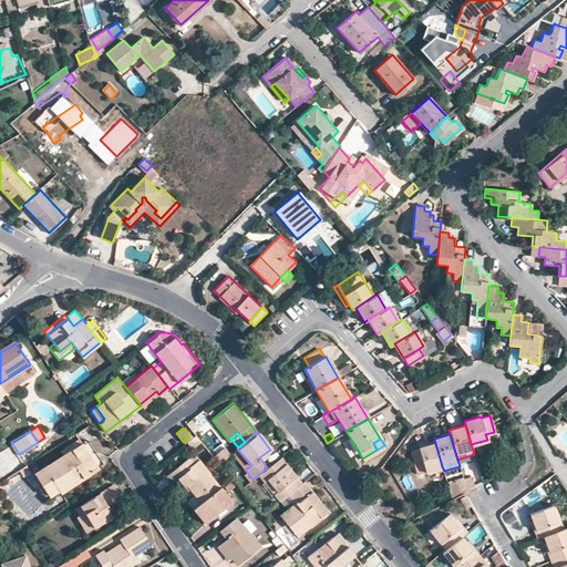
[(59,490),(58,487),(79,473),(81,477),(96,467),(81,442),(33,473),(49,496),(59,490)]
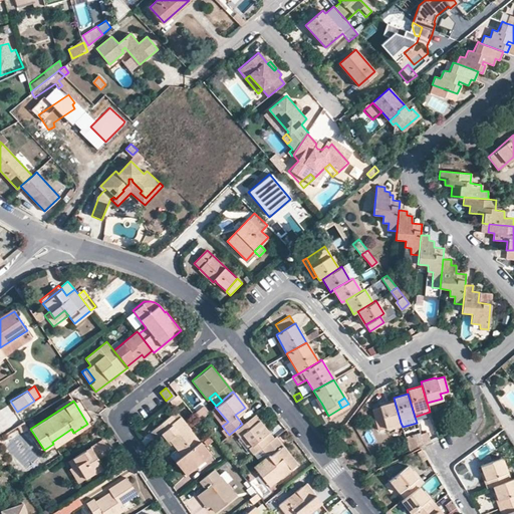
[(378,407),(379,408),(383,424),(386,427),(401,423),(395,402),(378,407)]
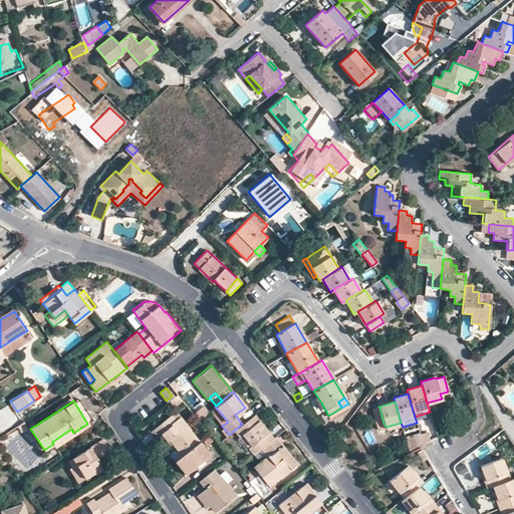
[(204,415),(210,411),(206,406),(200,411),(204,415)]
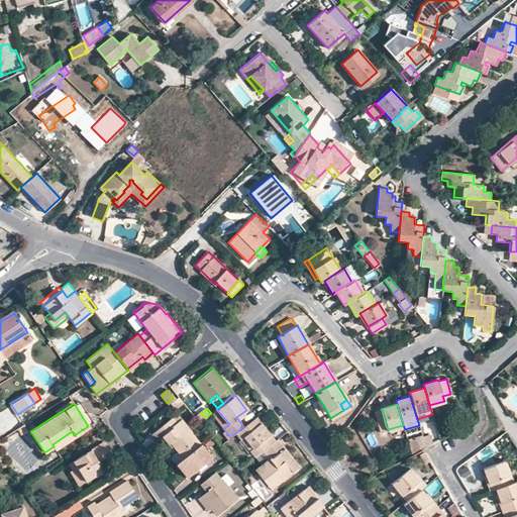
[(382,410),(375,412),(379,428),(386,426),(382,410)]
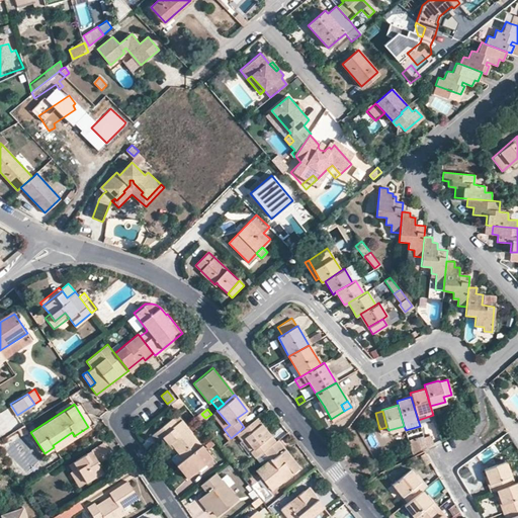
[(244,427),(236,434),(254,457),(262,451),(274,441),(256,417),(244,427)]
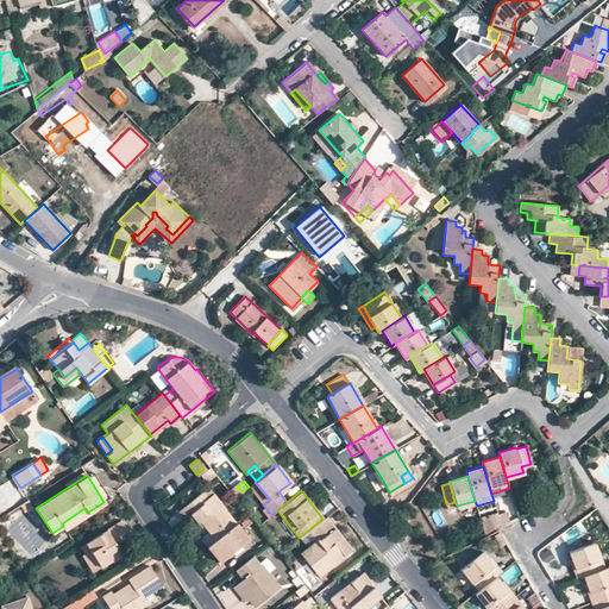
[(196,521),(199,520),(214,540),(234,523),(223,509),(224,508),(212,494),(206,497),(201,491),(177,510),(183,518),(189,513),(196,521)]
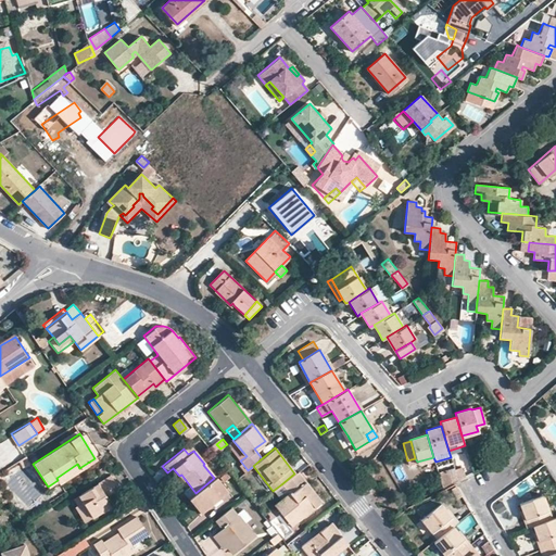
[(466,452),(459,454),(463,462),(469,460),(466,452)]
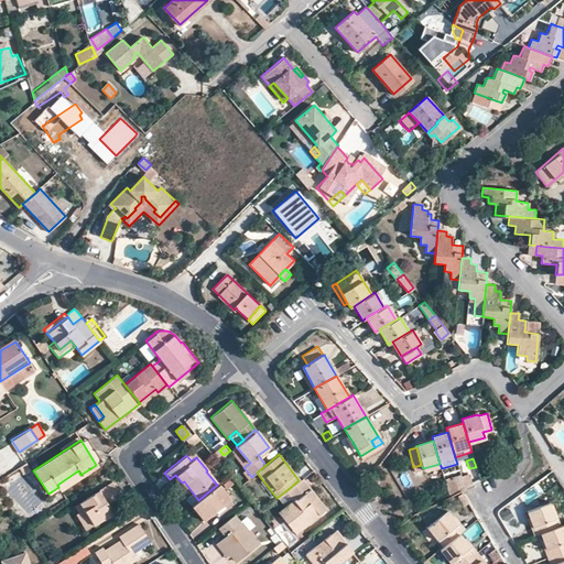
[(31,472),(46,497),(80,475),(78,470),(57,485),(58,487),(49,494),(33,470),(31,472)]
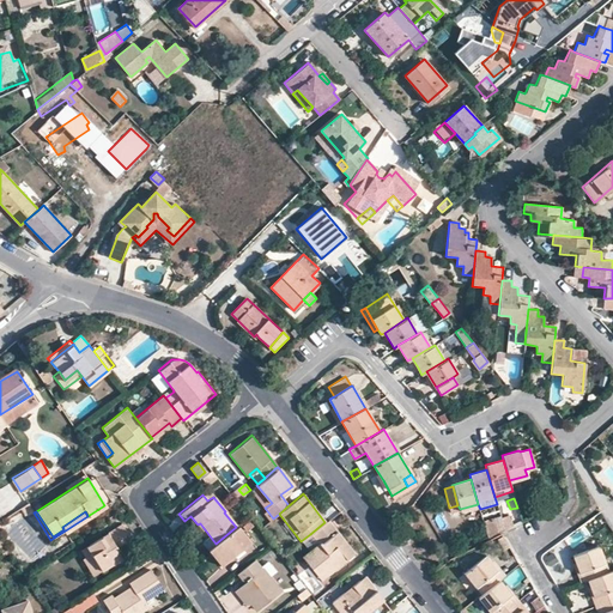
[(327,572),(346,557),(335,545),(343,540),(327,521),(325,522),(310,534),(316,544),(301,556),(316,574),(323,568),(327,572)]
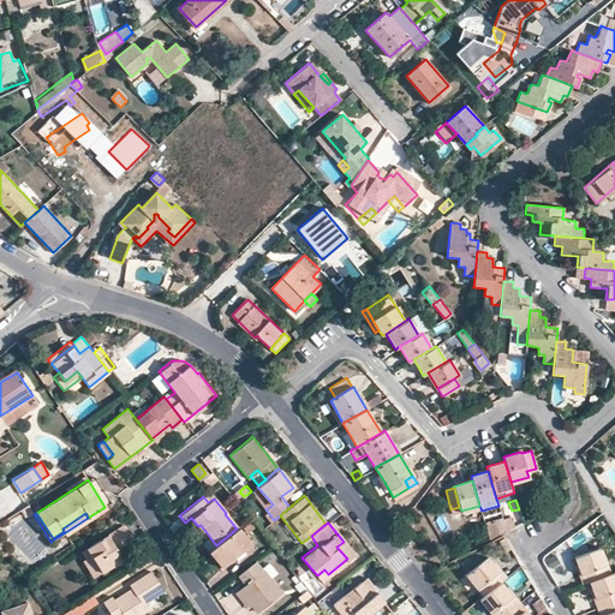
[(126,535),(121,525),(85,547),(101,572),(120,559),(115,549),(112,544),(120,538),(126,535)]
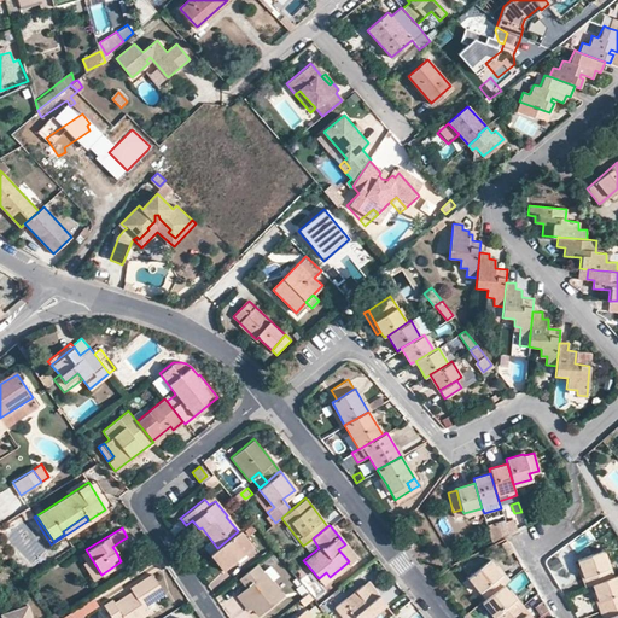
[(238,531),(217,548),(210,554),(222,570),(251,547),(238,531)]
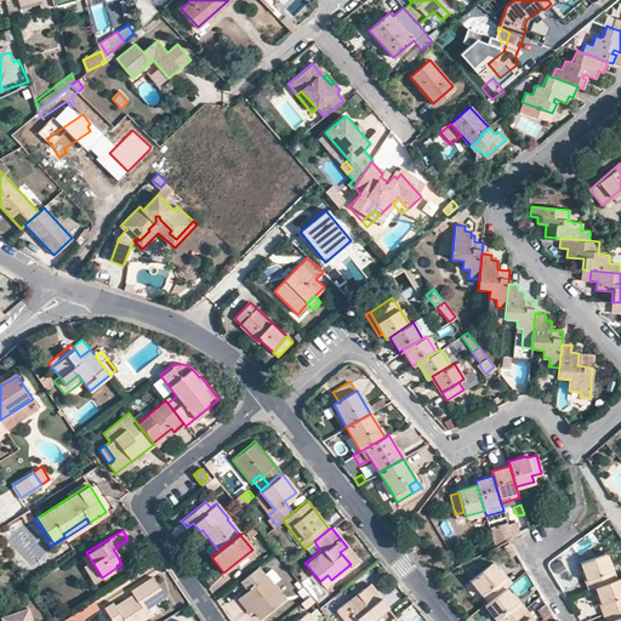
[(126,548),(121,543),(113,550),(117,554),(126,548)]
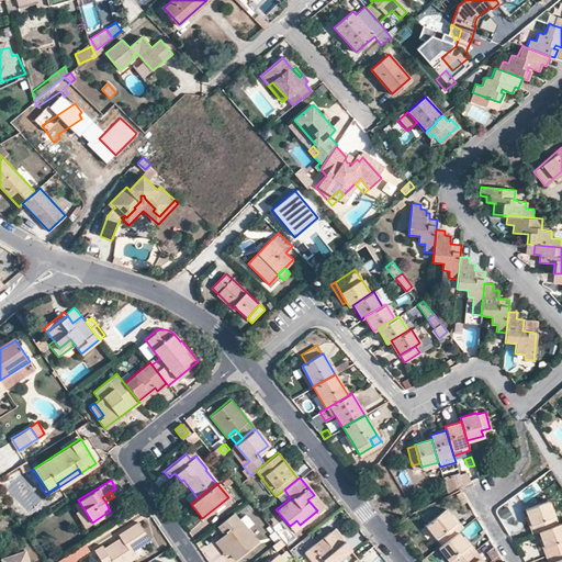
[(317,510),(323,506),(314,495),(307,499),(317,510)]
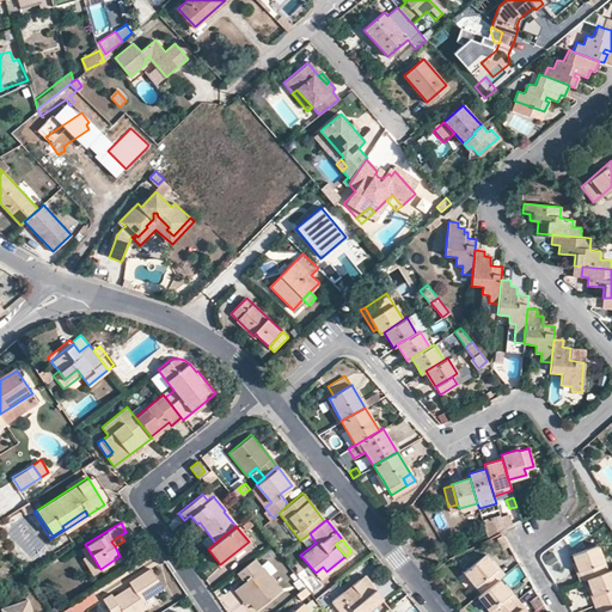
[(84,556),(81,557),(86,565),(92,574),(101,569),(85,544),(79,549),(84,556)]
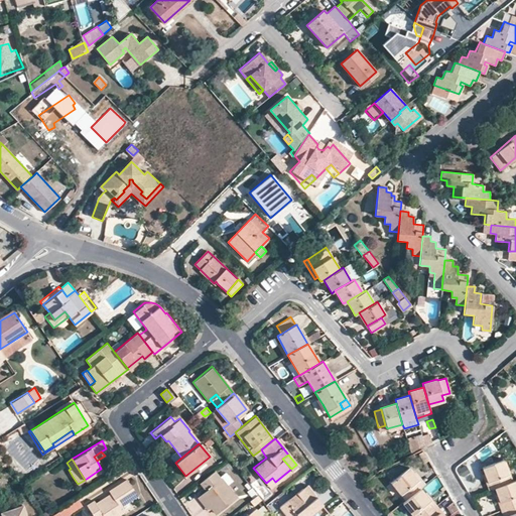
[(494,488),(512,481),(504,460),(483,467),(491,490),(494,488)]
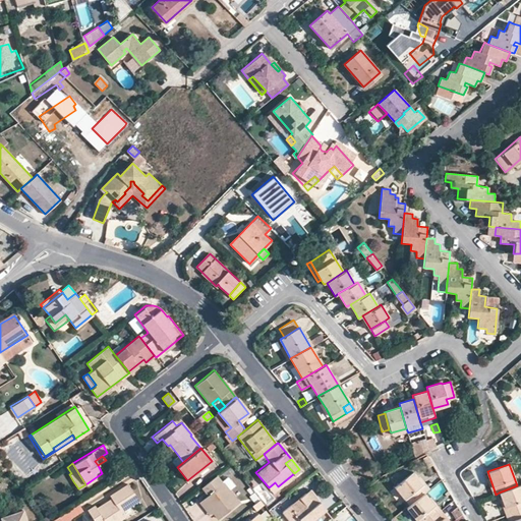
[(427,490),(412,473),(395,487),(409,505),(423,494),(427,490)]
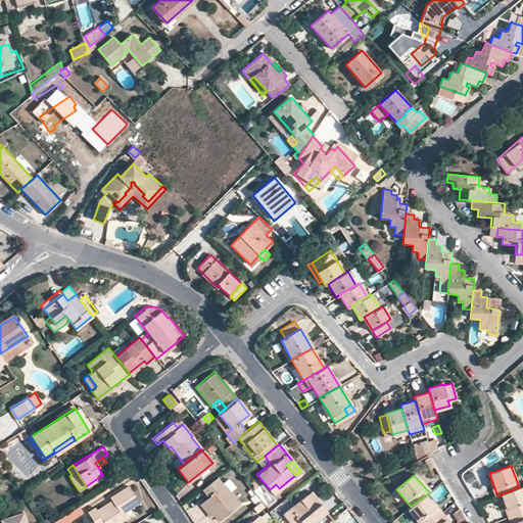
[(201,488),(207,497),(202,501),(214,515),(218,520),(239,504),(223,484),(222,484),(217,477),(201,488)]
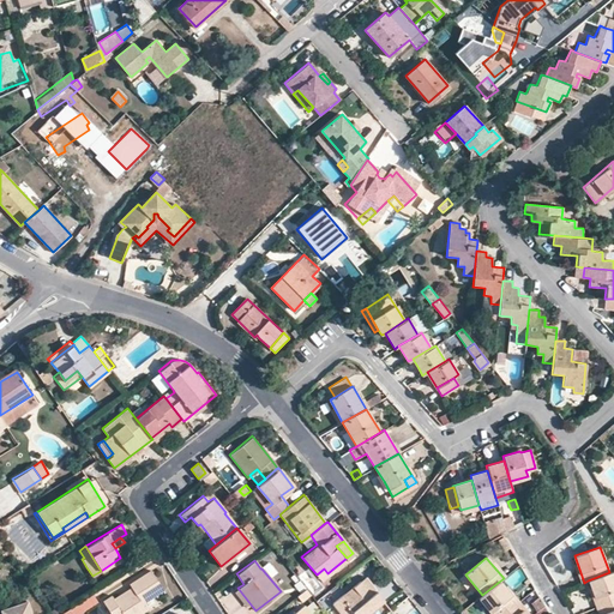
[(317,575),(320,579),(327,573),(324,569),(317,575)]
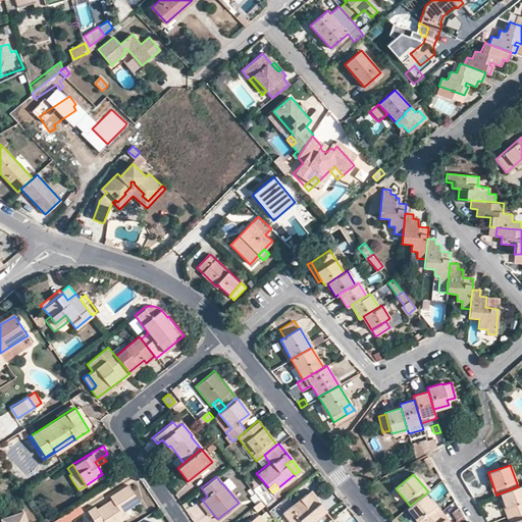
[(109,497),(111,499),(96,510),(93,506),(87,511),(94,521),(115,521),(122,517),(119,512),(138,501),(127,484),(109,497)]
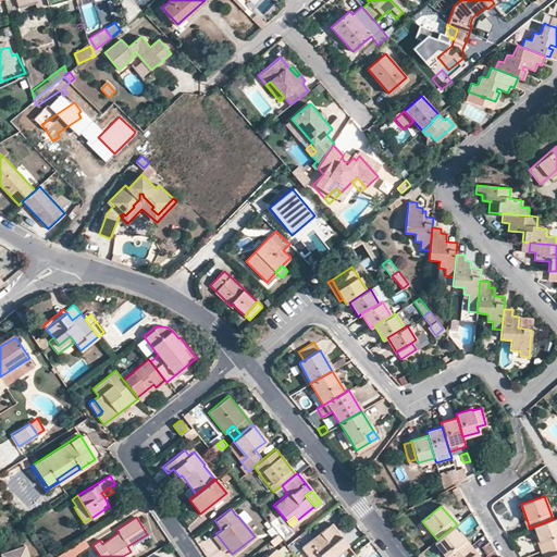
[(466,533),(478,525),(472,517),(460,524),(466,533)]
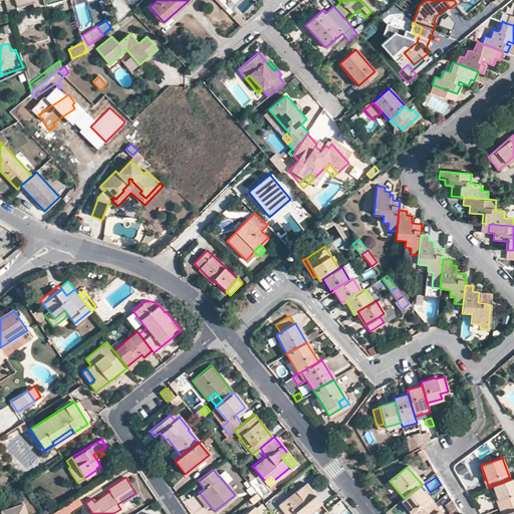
[(492,486),(501,507),(513,501),(513,479),(513,478),(510,479),(492,486)]
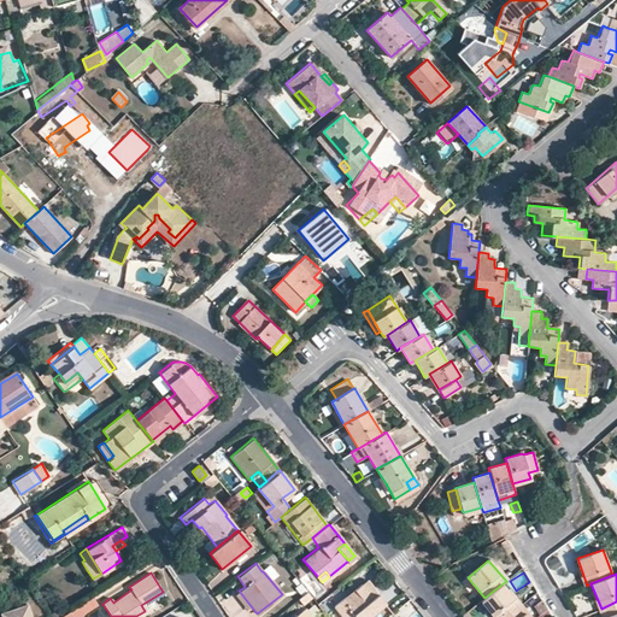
[(334,605),(342,616),(364,616),(385,603),(371,586),(366,589),(362,583),(334,605)]
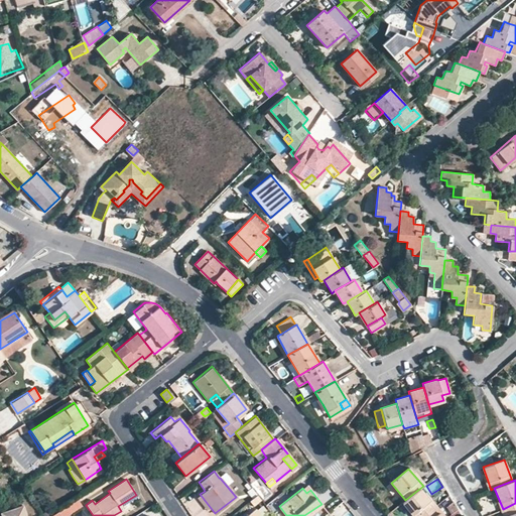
[(412,515),(422,515),(434,507),(419,489),(405,500),(402,503),(403,505),(412,515)]
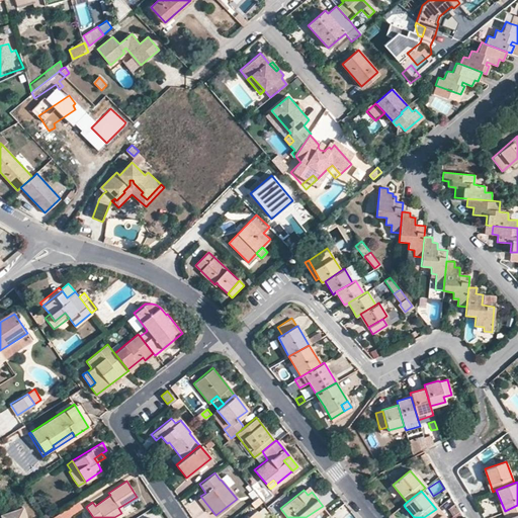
[(200,496),(196,499),(207,513),(211,510),(200,496)]
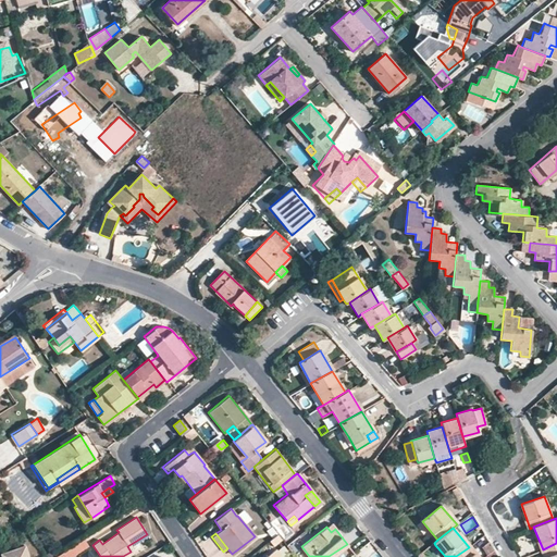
[(66,556),(70,556),(89,544),(84,537),(63,552),(66,556)]
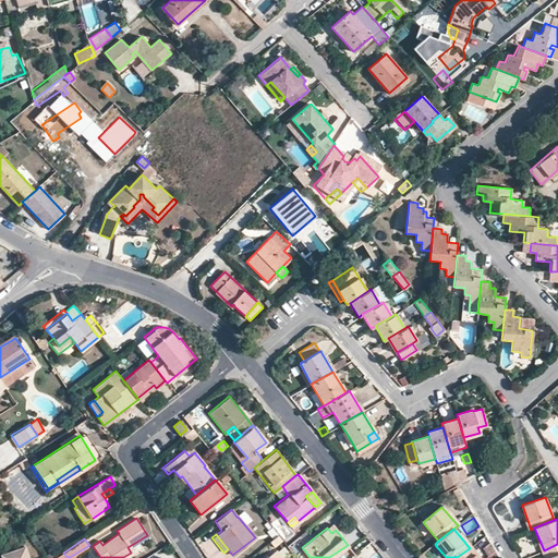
[(557,557),(557,544),(544,550),(546,557),(557,557)]
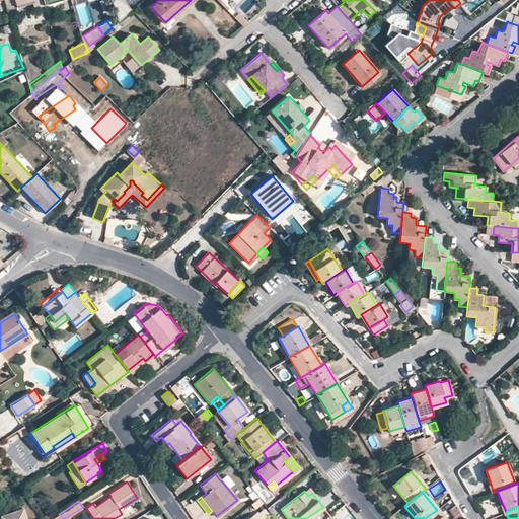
[(0,513),(1,518),(25,518),(21,507),(0,513)]
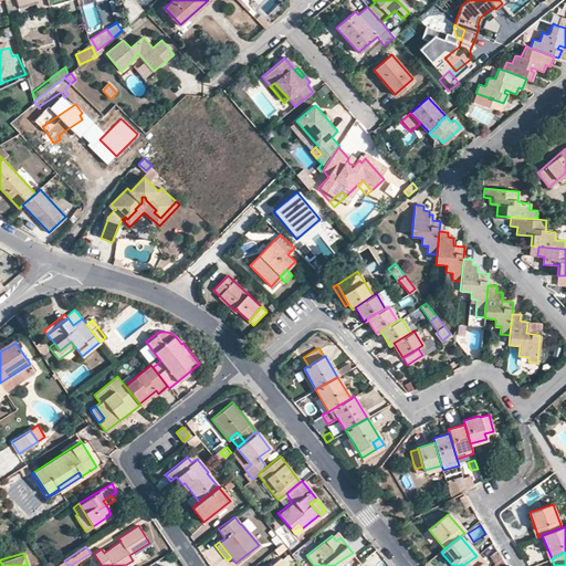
[(452,565),(442,554),(437,557),(443,565),(452,565)]
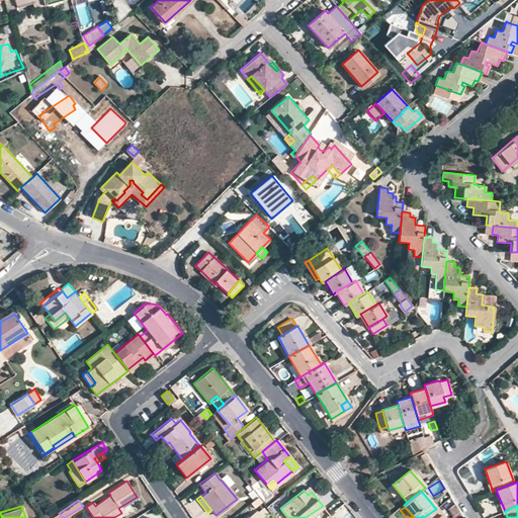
[(443,517),(436,509),(424,517),(443,517)]
